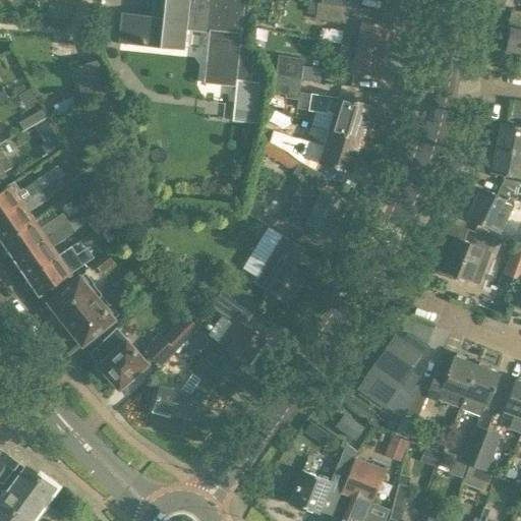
[(154,0),(153,17),(122,14),(120,41),(138,43),(138,44),(182,48),(184,29),(208,32),(203,83),(234,87),(235,80),(249,81),(251,58),(250,48),(239,47),(243,0),(154,0)]
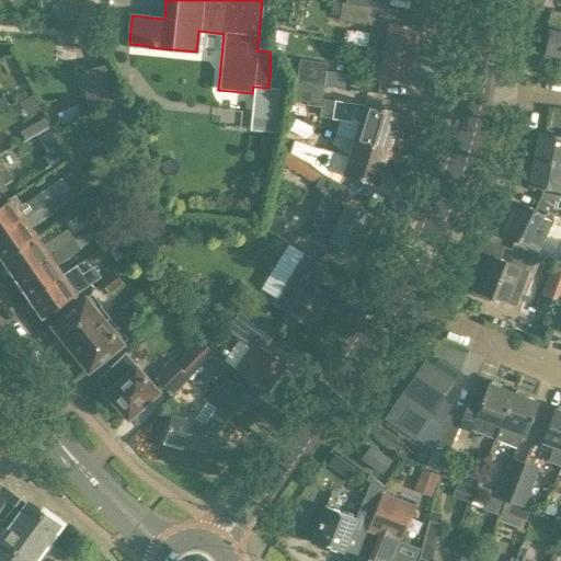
[(373,8),(386,9),(387,0),(345,0),(345,3),(373,8)]
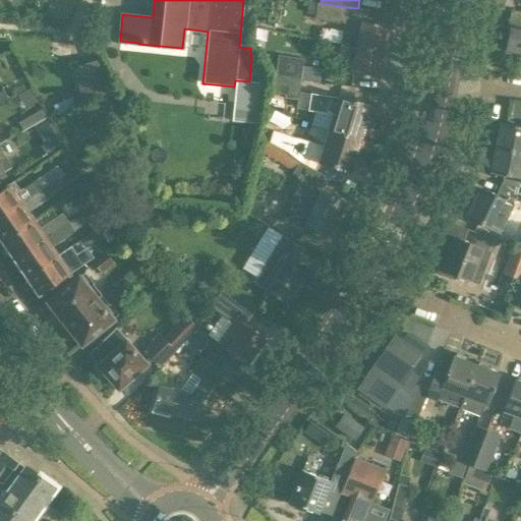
[(70,20),(72,6),(49,2),(47,16),(70,20)]
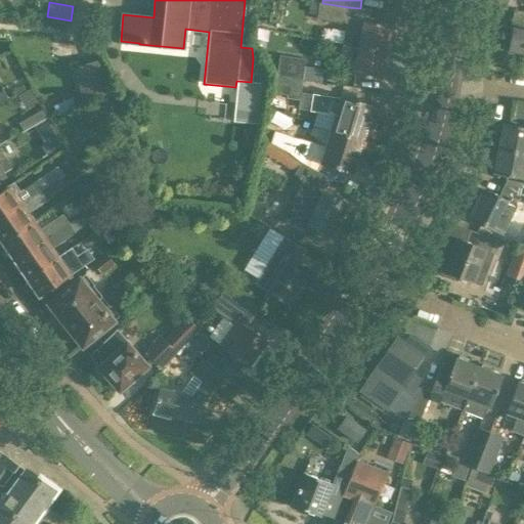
[(316,20),(347,25),(347,24),(346,24),(347,19),(348,7),(322,3),(322,4),(310,2),(309,10),(313,10),(313,14),(317,14),(316,20)]
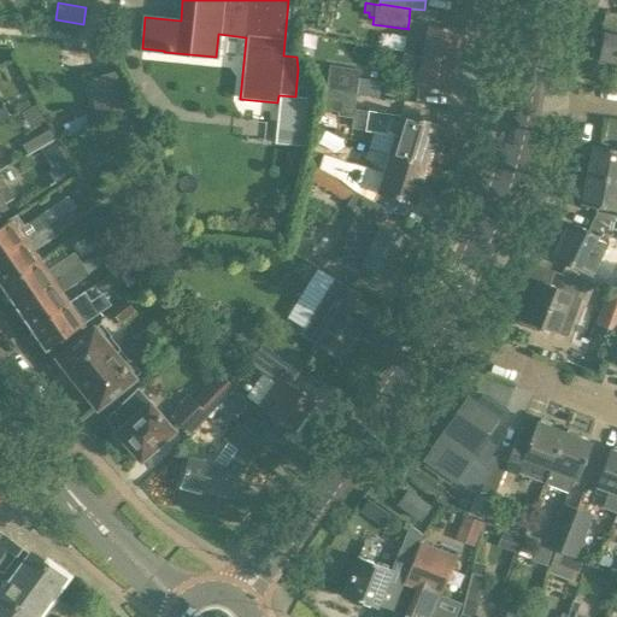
[(401,52),(453,63),(460,31),(434,25),(427,24),(424,41),(405,37),(401,52)]
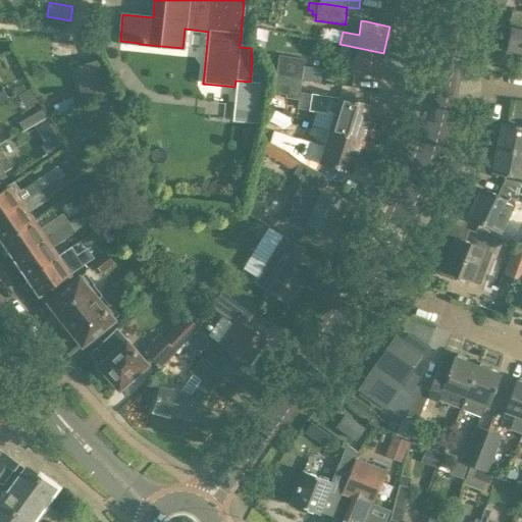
[(518,54),(518,52),(521,53),(521,31),(511,29),(506,50),(512,51),(511,53),(518,54)]
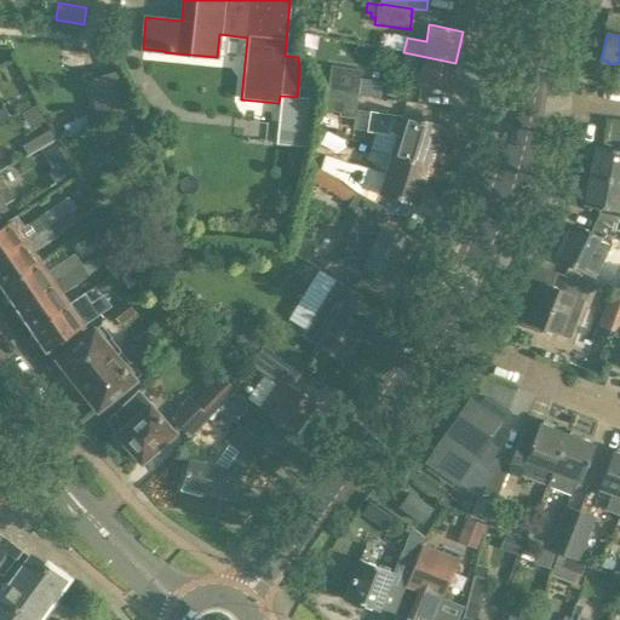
[(455,63),(403,52),(401,68),(420,72),(417,87),(449,95),(455,63)]
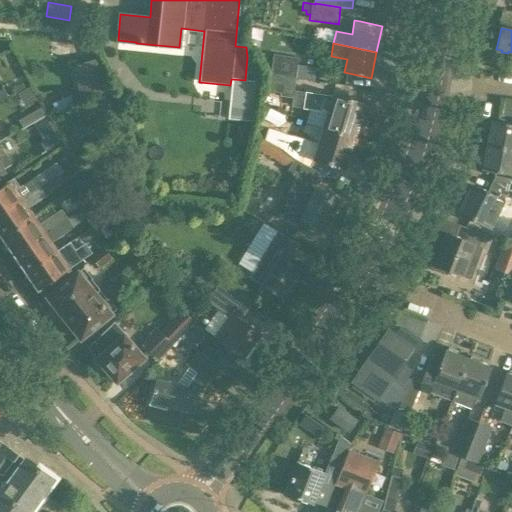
[(298,59),(273,55),(270,75),(295,78),(298,59)]
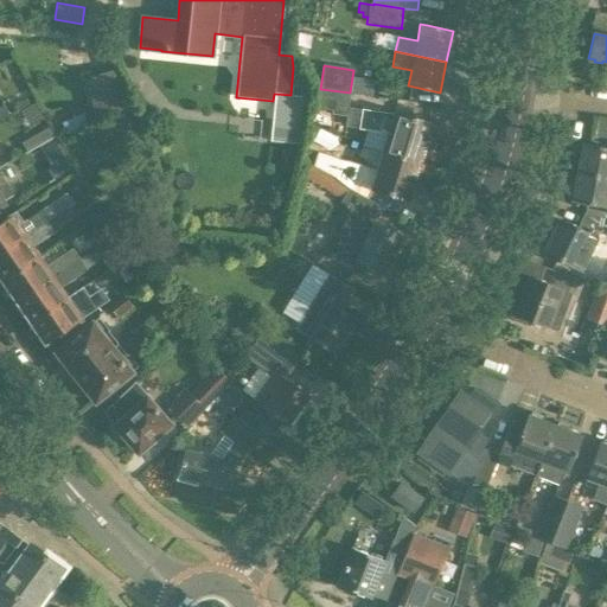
[(127,108),(115,69),(83,78),(96,117),(127,108)]
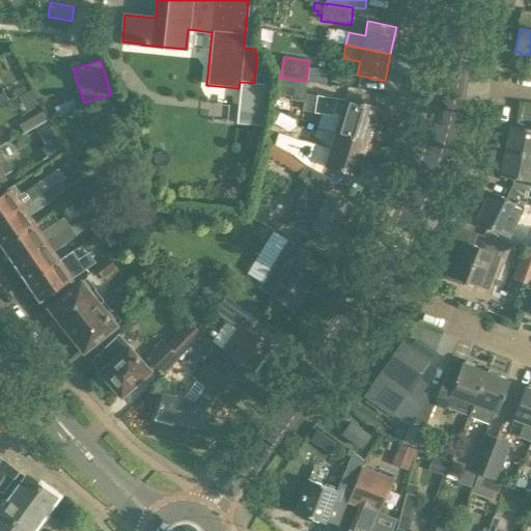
[(277,95),(303,99),(306,81),(280,78),(277,95)]
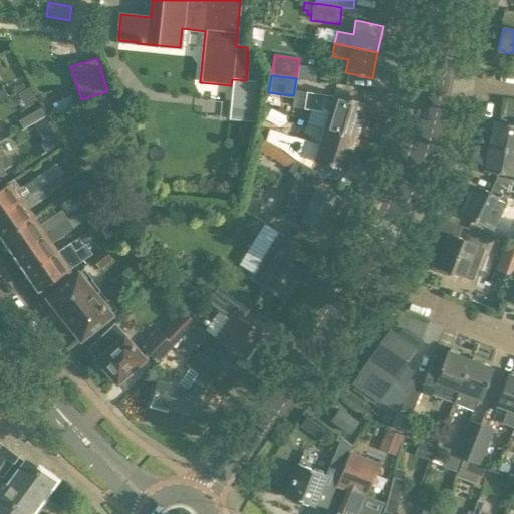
[(323,127),(354,137),(364,104),(333,94),(332,96),(306,92),(304,108),(327,112),(323,127)]
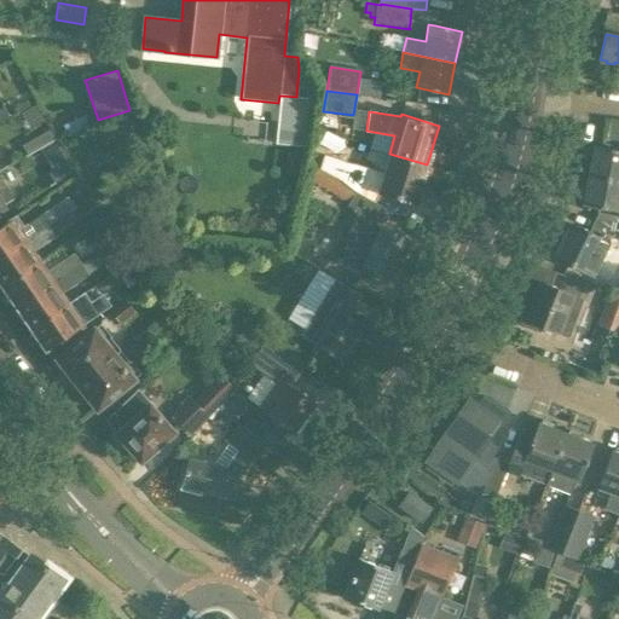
[(117,122),(125,136),(136,129),(128,116),(117,122)]
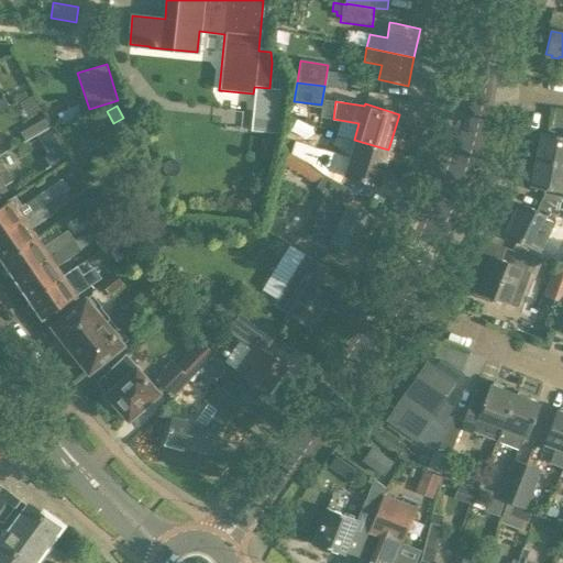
[(562,128),(562,114),(554,113),(553,117),(552,127),(562,128)]
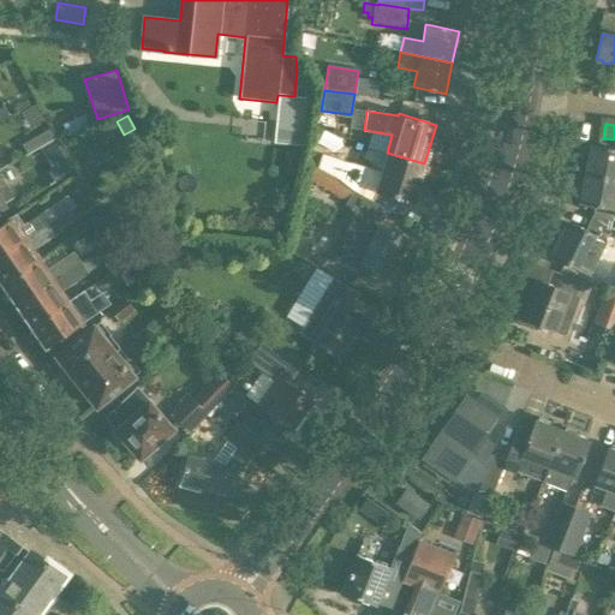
[(51,129),(22,144),(27,153),(41,145),(55,137),(51,129)]
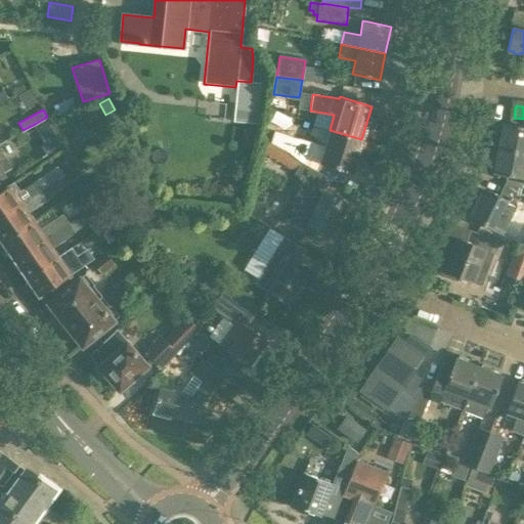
[(493,146),(498,147),(497,149),(523,154),(523,127),(503,124),(500,137),(495,136),(493,146)]
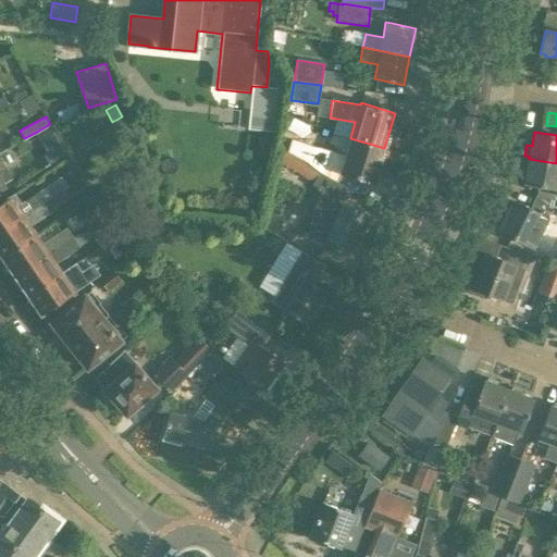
[(282,150),(305,162),(313,146),(289,133),(281,150),(282,150)]
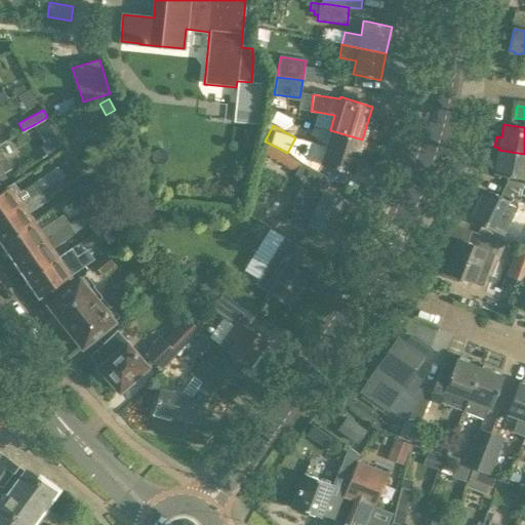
[(362,139),(330,130),(325,146),(310,135),(301,148),(321,161),(320,163),(352,172),(362,139)]
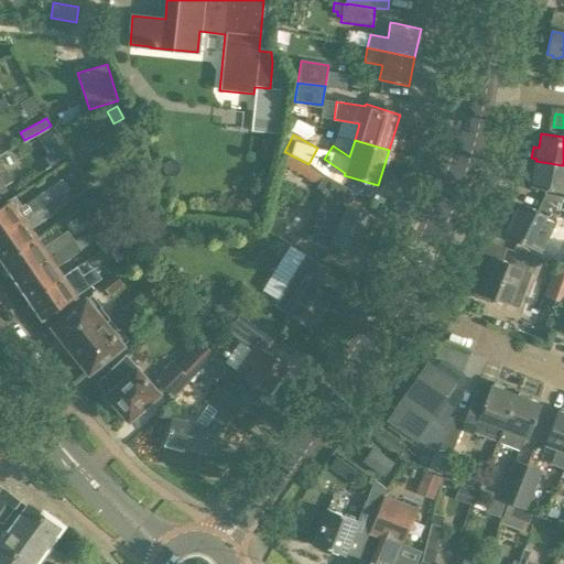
[(45,155),(51,166),(67,154),(63,145),(45,155)]
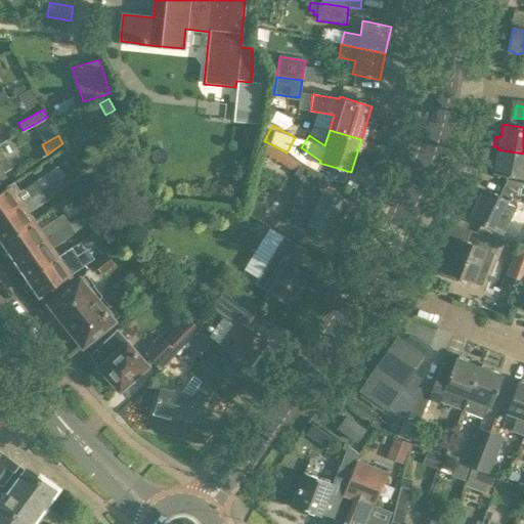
[(265,141),(260,153),(296,172),(294,174),(302,179),(293,200),(289,224),(305,232),(308,225),(326,234),(342,203),(322,193),(331,179),(300,163),(287,153),(265,141)]
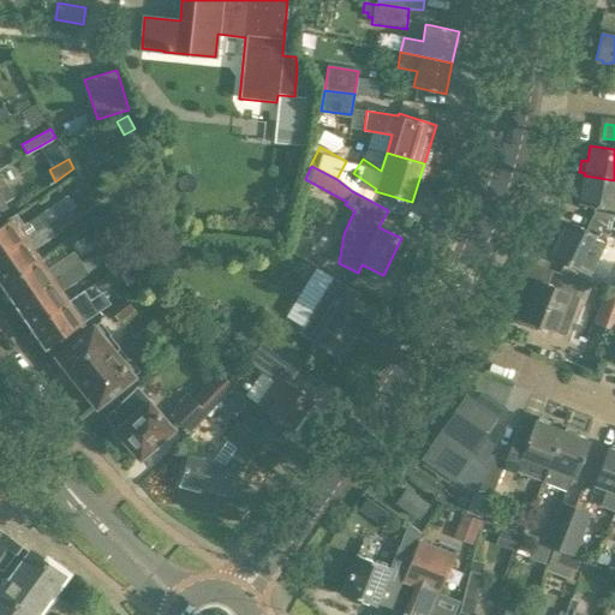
[(0,174),(0,206),(13,198),(0,174)]
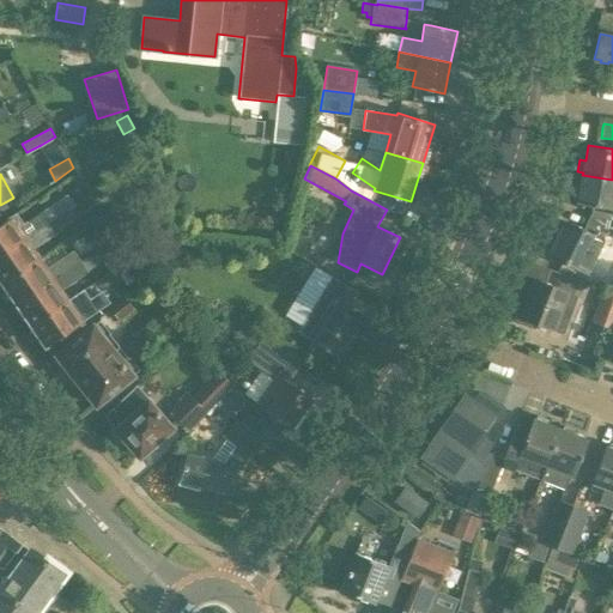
[(572,200),(577,201),(577,202),(612,208),(612,180),(582,175),(580,189),(575,188),(572,200)]
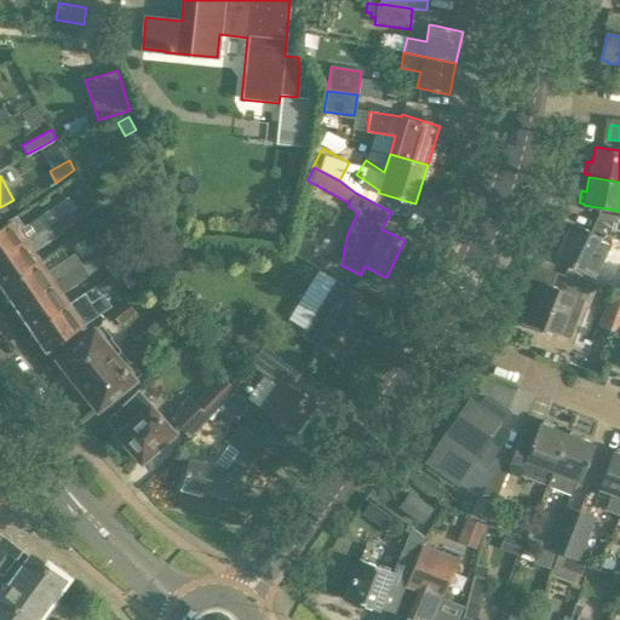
[(16,216),(10,220),(0,225),(0,258),(49,225),(75,208),(68,197),(24,227),(16,216)]
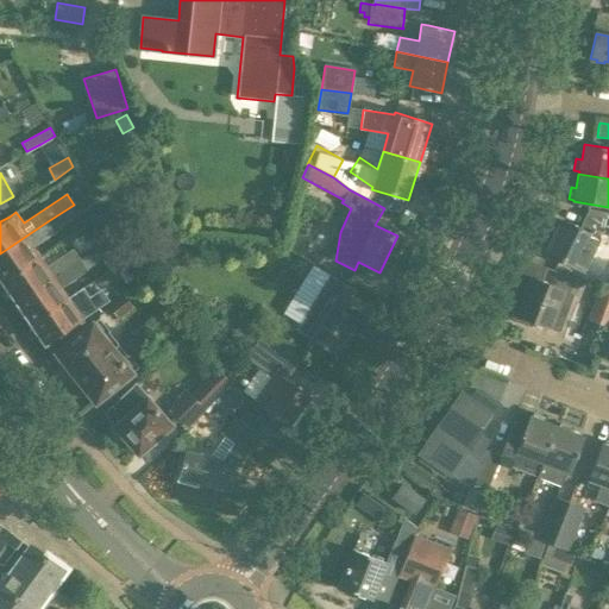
[(110,239),(119,233),(105,213),(95,219),(110,239)]
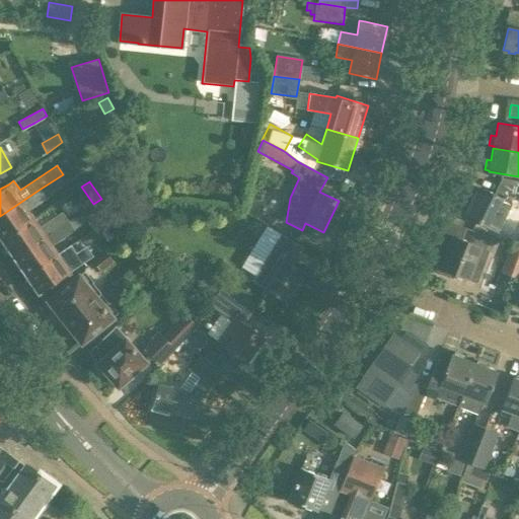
[(497,231),(511,202),(512,200),(518,201),(518,186),(500,182),(495,194),(492,193),(491,194),(477,188),(464,216),(497,231)]
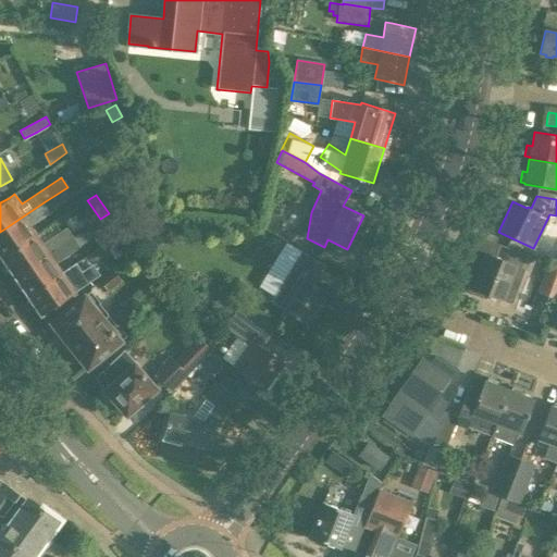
[(0,258),(34,235),(28,227),(50,212),(44,202),(0,232),(0,258)]
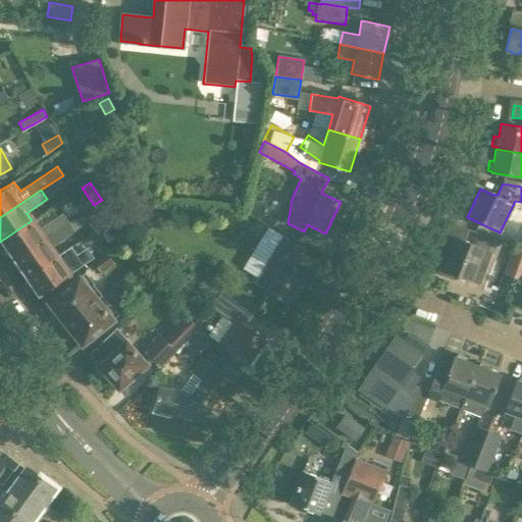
[(13,259),(68,221),(62,213),(38,229),(32,220),(0,242),(0,244),(6,254),(9,252),(13,259)]
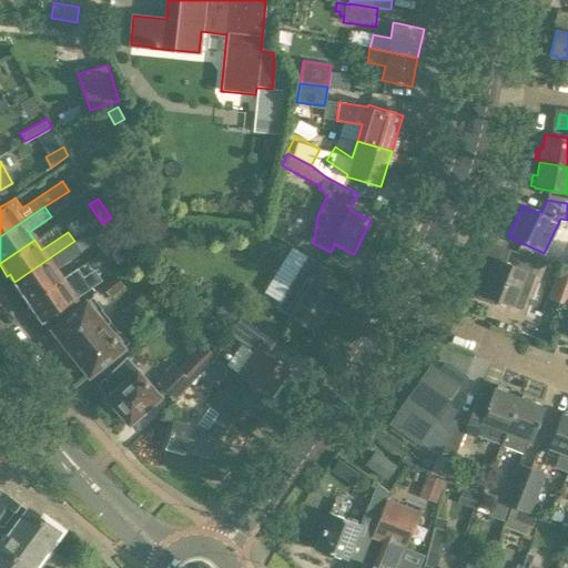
[(88,233),(74,242),(81,251),(94,242),(88,233)]
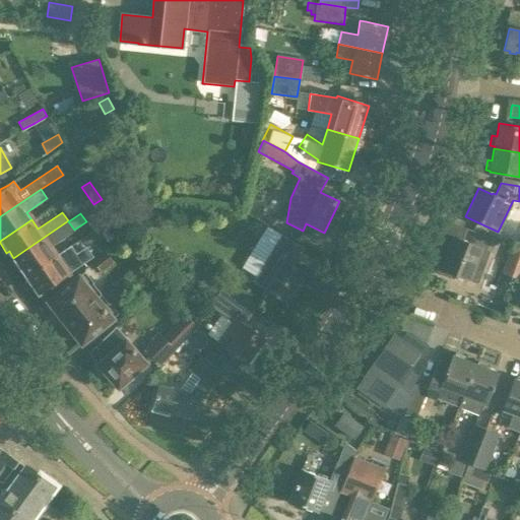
[(68,220),(13,258),(18,265),(16,266),(23,276),(56,255),(51,248),(75,231),(74,230),(68,221),(68,220)]
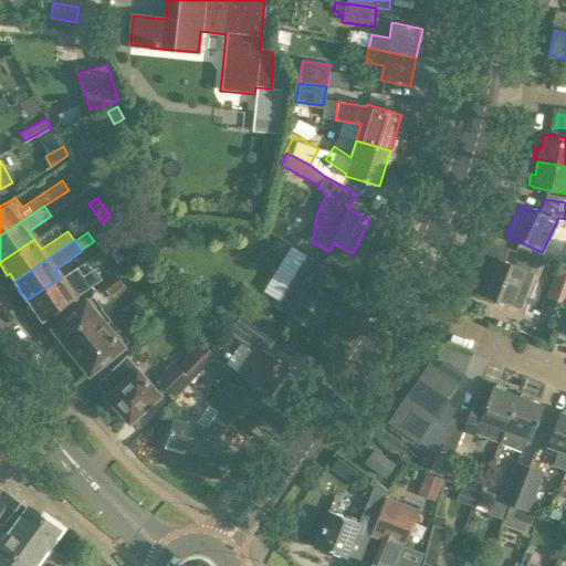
[(282,312),(311,328),(329,296),(321,291),(333,271),(287,243),(275,264),(306,283),(297,299),(292,295),(282,312)]
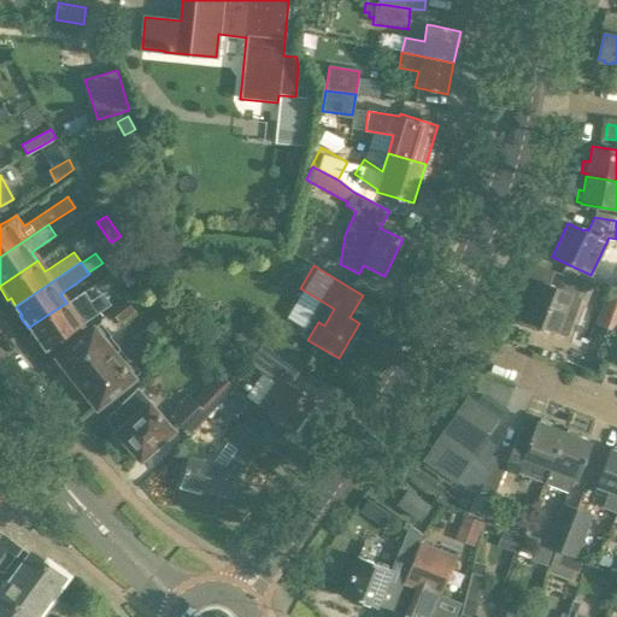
[(538,281),(529,303),(527,301),(526,305),(523,305),(516,324),(532,330),(538,333),(540,327),(566,336),(581,300),(576,299),(582,283),(553,272),(548,286),(538,281)]
